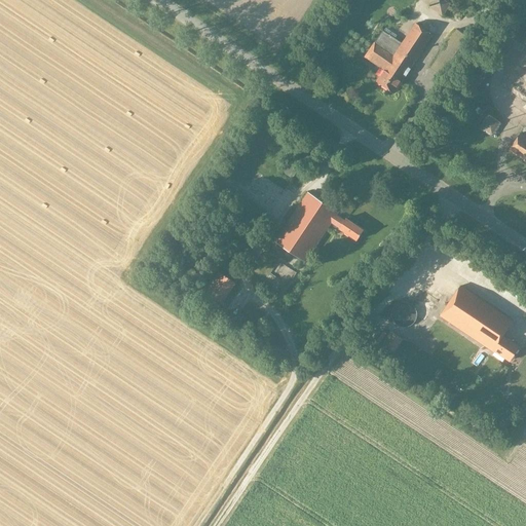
[(433,0),(428,7),(443,16),(452,3),(447,0),(433,0)]
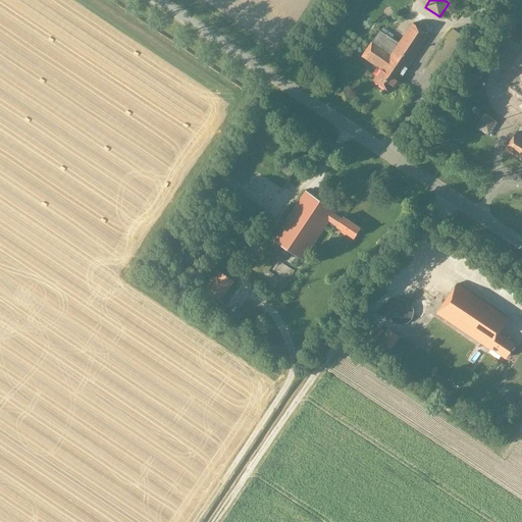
[(392,55),(372,42),(362,57),(381,70),(373,82),(390,93),(429,35),(412,23),(399,43),(392,55)]
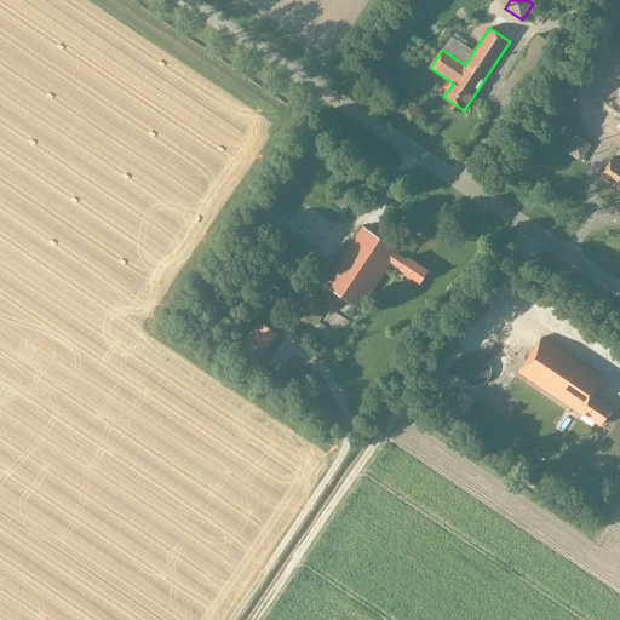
[(465,65),(474,51),(451,35),(441,50),(442,50),(465,65)]
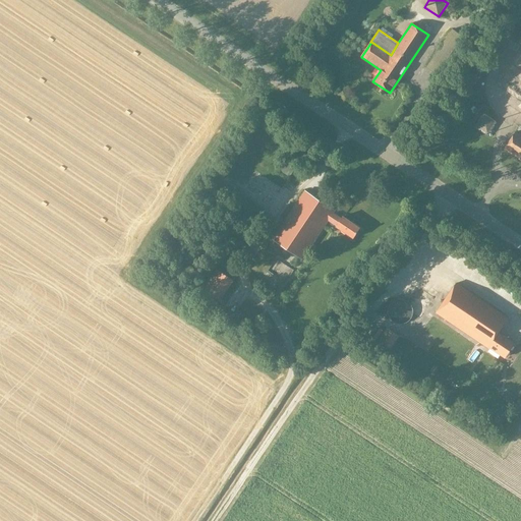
[(476,90),(485,76),(475,69),(466,82),(476,90)]
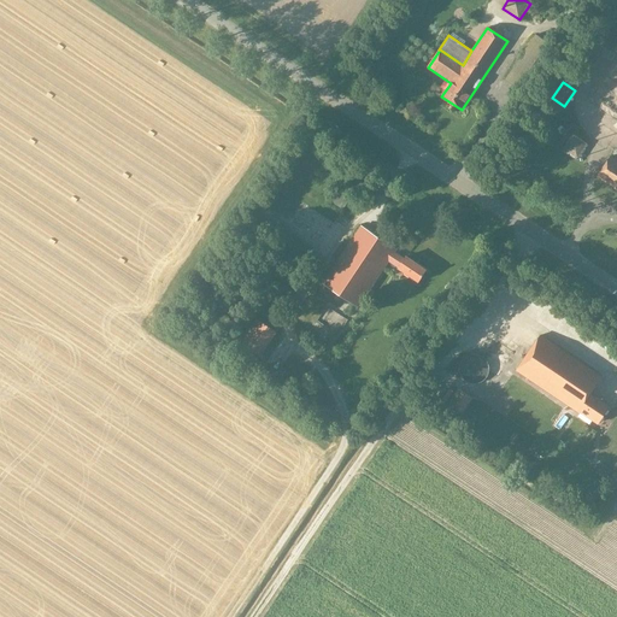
[(616,97),(610,92),(589,122),(615,139),(616,134),(616,97)]
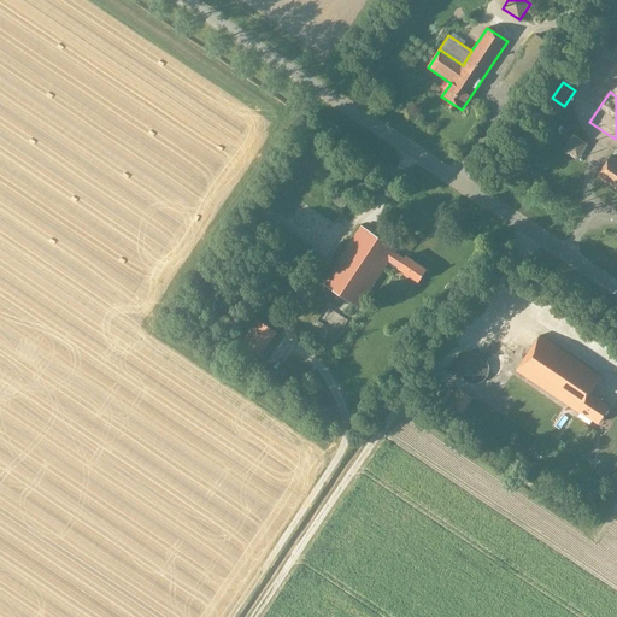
[(588,150),(581,139),(570,145),(577,156),(588,150)]
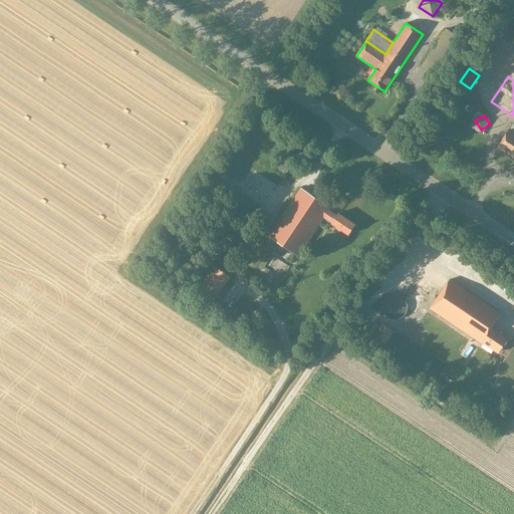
[(285,175),(290,168),(279,161),(275,168),(285,175)]
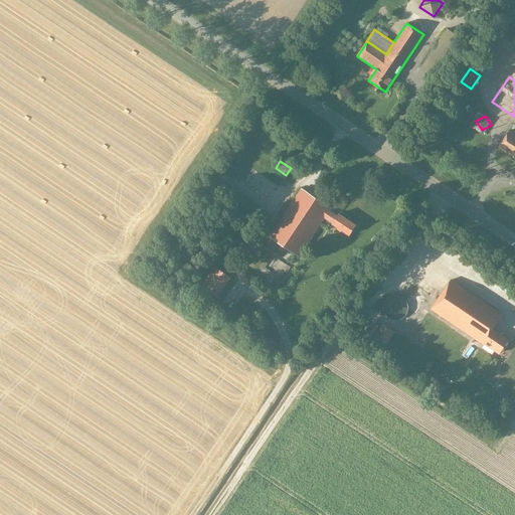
[(349,235),(355,226),(338,214),(337,216),(329,210),(330,209),(301,189),(270,236),(299,256),(324,218),(332,223),(332,224),(349,235)]
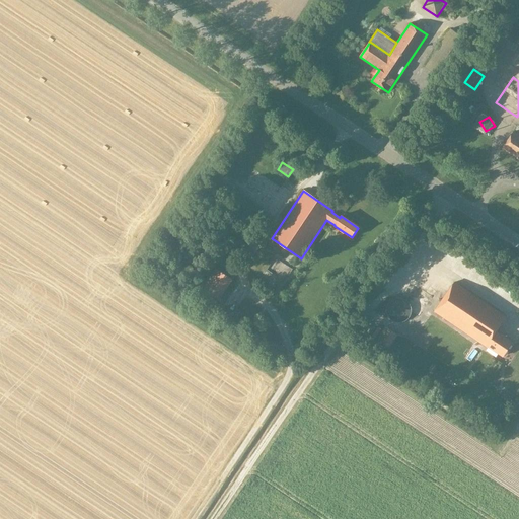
[(411,243),(404,249),(410,254),(416,248),(411,243)]
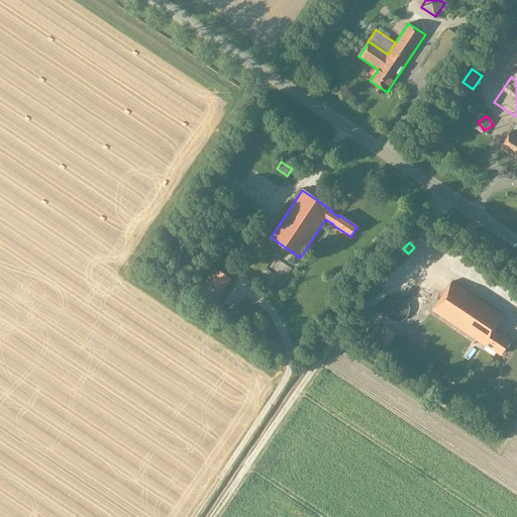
[(387,272),(394,276),(405,257),(398,253),(387,272)]
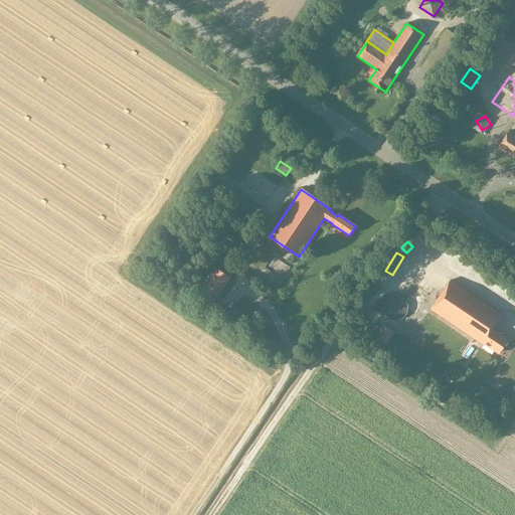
[(200,287),(216,298),(230,278),(214,267),(200,287)]
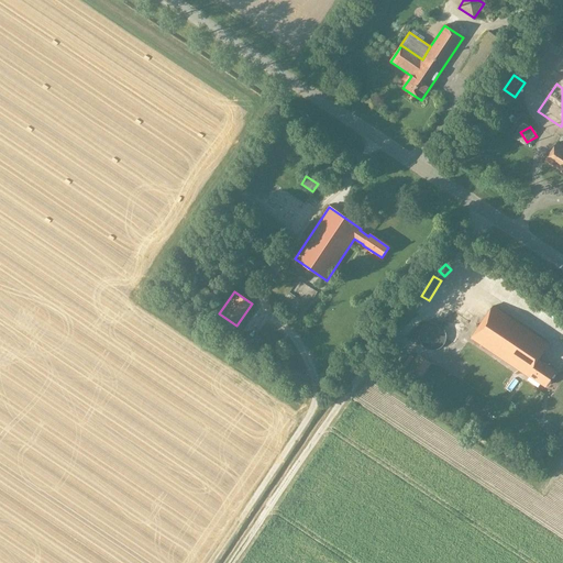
[(519,296),(515,304),(527,311),(531,304),(519,296)]
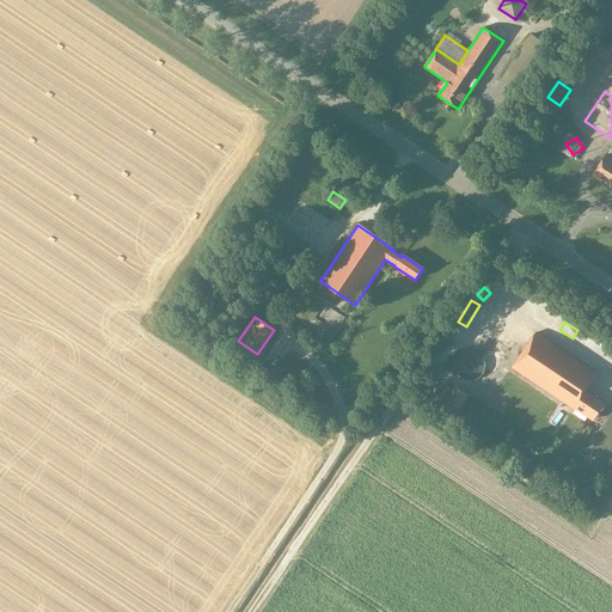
[(593,421),(604,404),(583,391),(595,374),(536,334),(512,368),(575,410),(575,409),(593,421)]
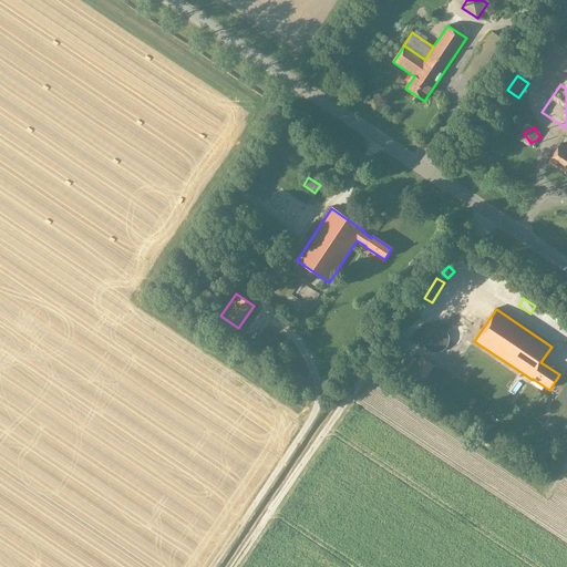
[(456,336),(451,344),(456,348),(462,339),(456,336)]
